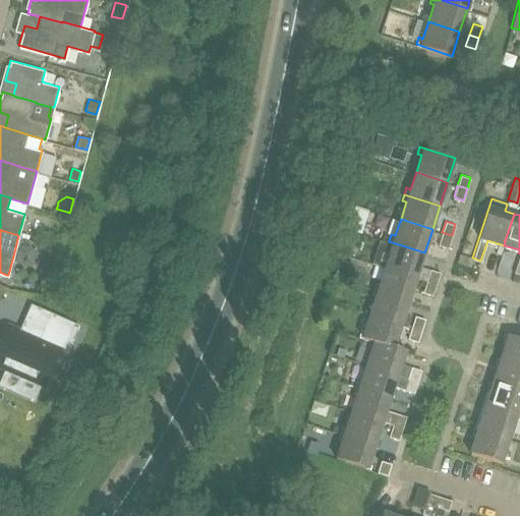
[(442,232),(439,243),(448,247),(452,235),(442,232)]
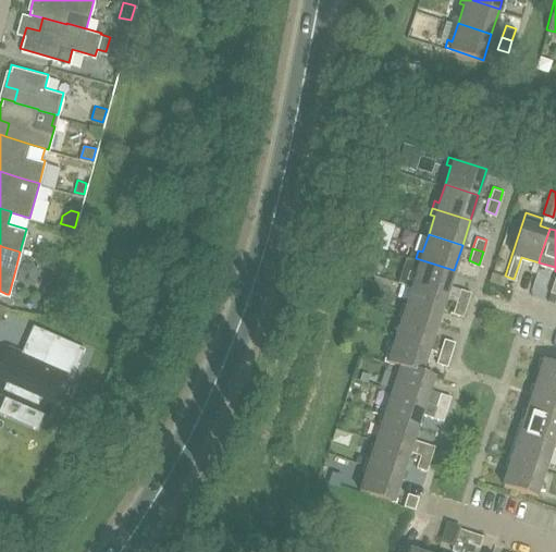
[(449,284),(454,270),(416,258),(414,265),(418,267),(412,284),(446,295),(449,284)]
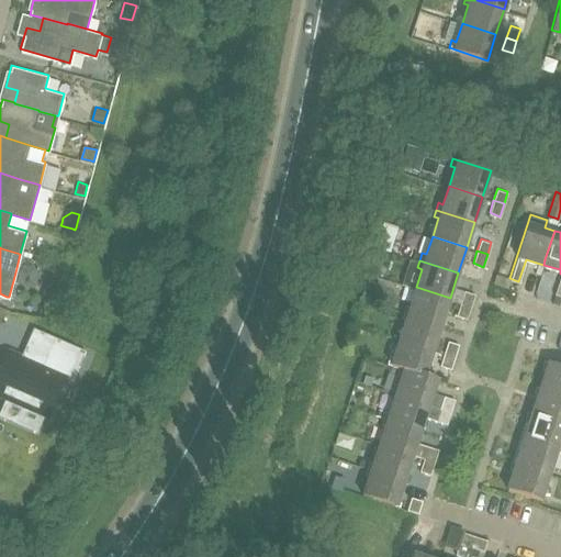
[(60,283),(45,279),(42,294),(57,299),(60,283)]
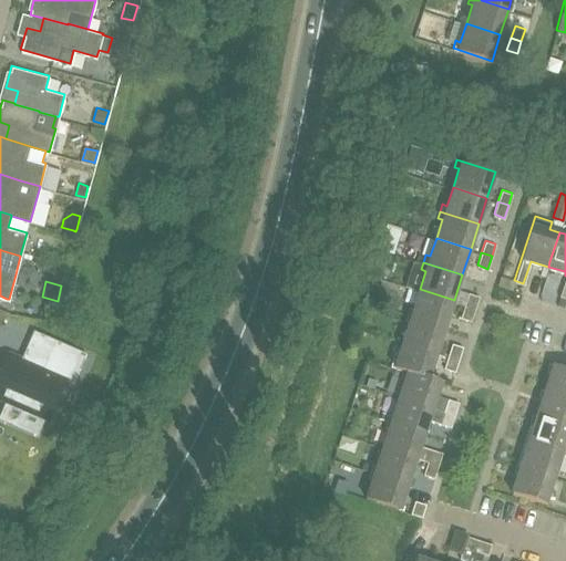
[(445,325),(454,300),(420,289),(413,308),(409,305),(407,313),(445,325)]
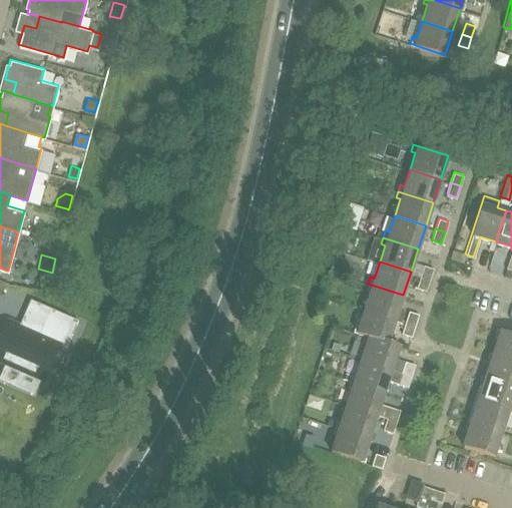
[(414,262),(411,272),(420,276),(424,265),(414,262)]
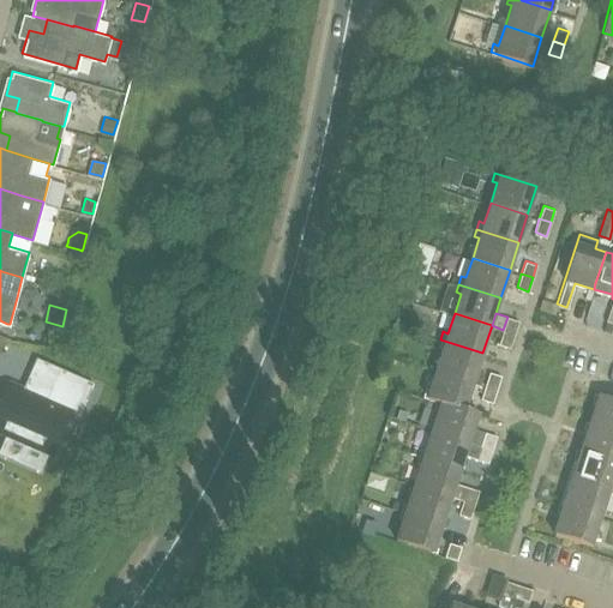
[(508,317),(503,330),(514,333),(514,335),(518,320),(508,317)]
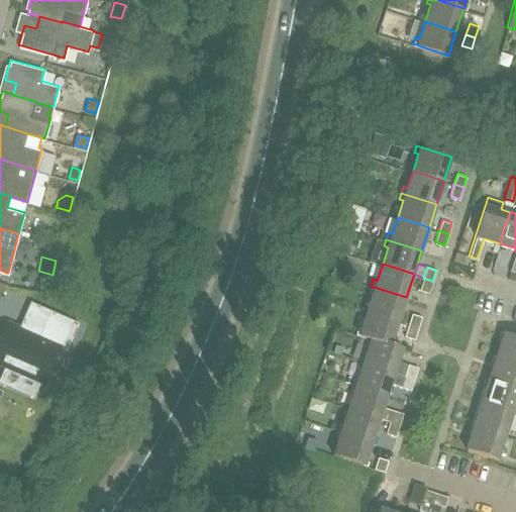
[(423,278),(420,289),(429,292),(432,282),(432,281),(423,278)]
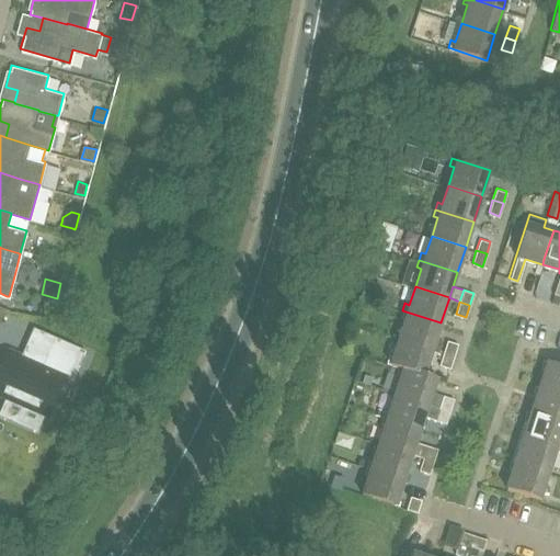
[(433,348),(441,322),(402,310),(400,317),(404,318),(399,337),(433,348)]
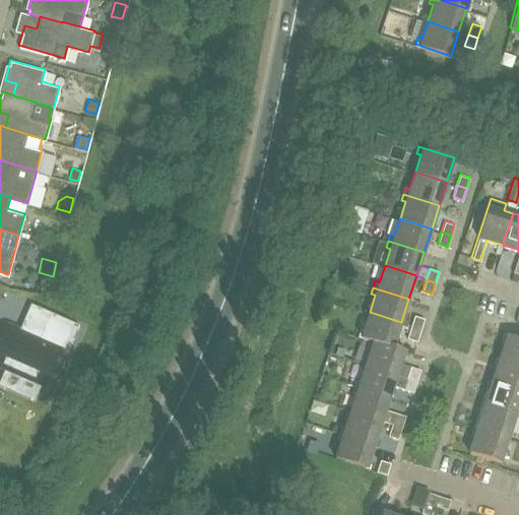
[(59,347),(66,350),(78,322),(51,311),(40,336),(8,323),(0,340),(0,363),(44,383),(59,347)]
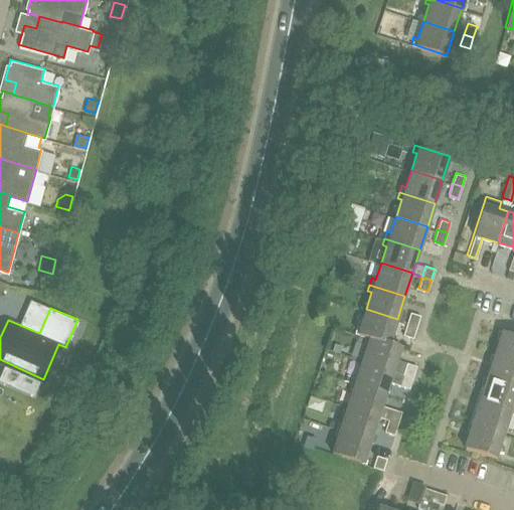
[(389,342),(389,341),(397,319),(366,309),(360,325),(356,324),(354,331),(365,335),(365,334),(389,342)]
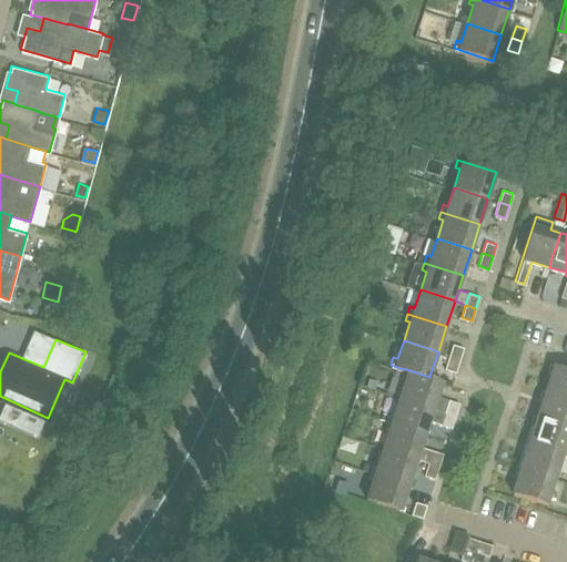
[(453,343),(448,355),(459,358),(463,346),(453,343)]
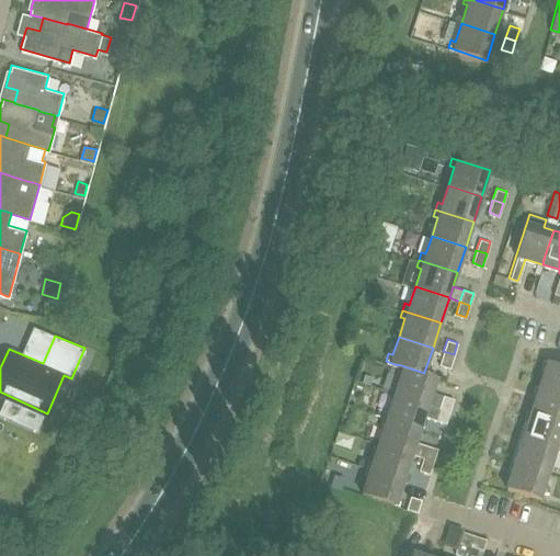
[(443,351),(440,363),(449,367),(454,354),(443,351)]
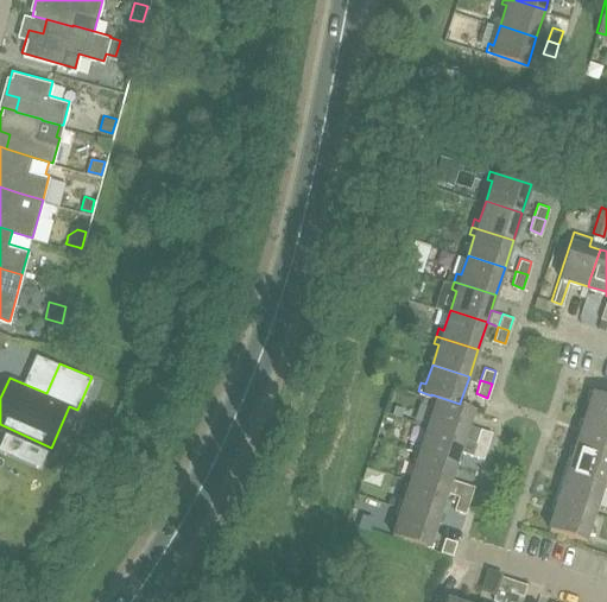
[(585,417),(606,424),(606,393),(588,387),(586,395),(590,398),(585,417)]
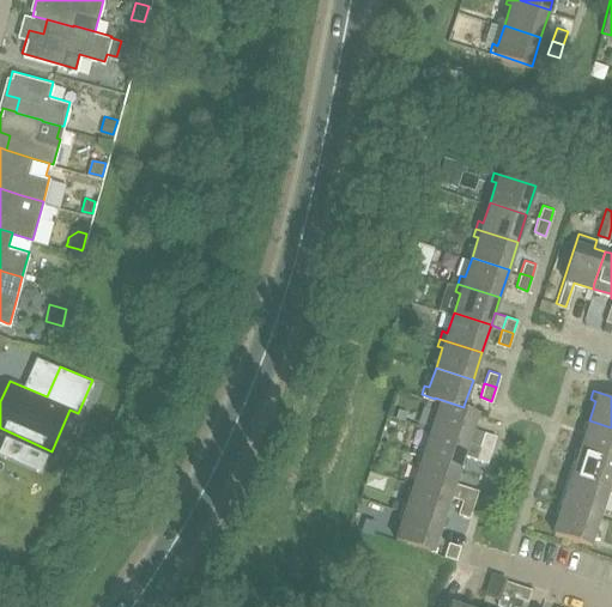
[(478,411),(464,406),(464,407),(435,398),(435,399),(432,406),(438,407),(431,428),(468,439),(472,426),(478,411)]
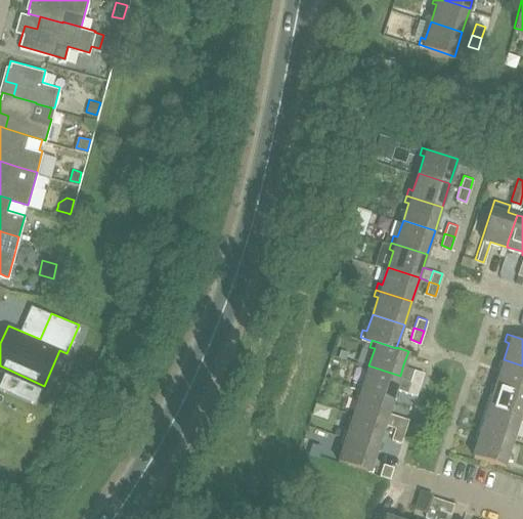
[(522,365),(504,359),(498,358),(496,364),(502,366),(495,383),(522,391),(522,365)]
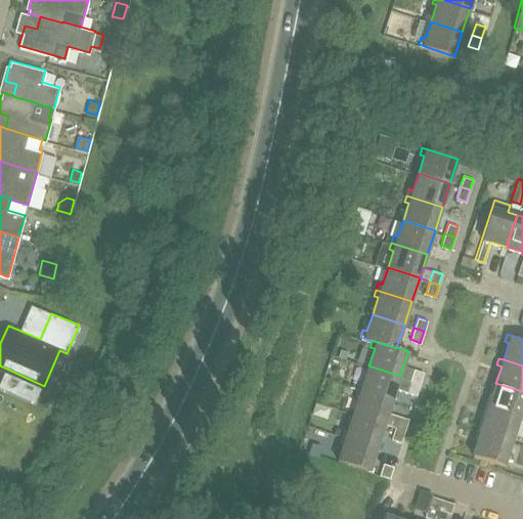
[(403,364),(400,376),(410,379),(413,369),(403,364)]
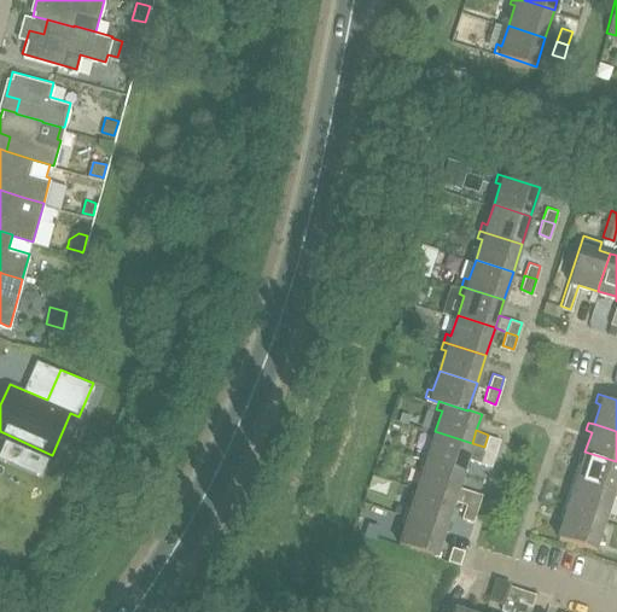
[(464,471),(472,443),(435,431),(429,452),(423,449),(420,458),(464,471)]
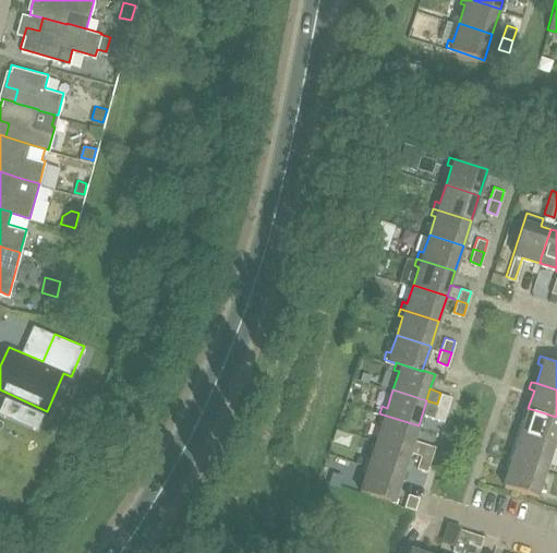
[(440,393),(437,404),(447,407),(448,405),(451,396),(440,393)]
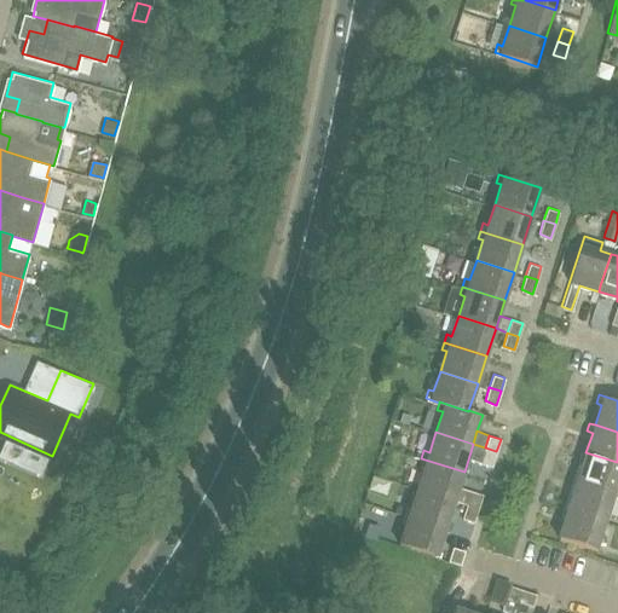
[(485,447),(480,462),(491,466),(497,449),(496,451),(485,447)]
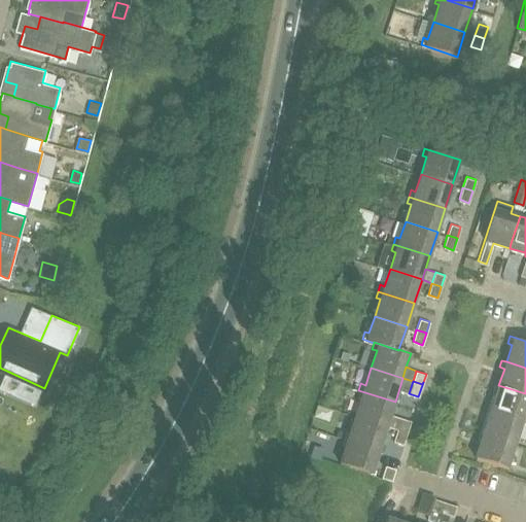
[(525,393),(498,385),(494,383),(487,407),(491,409),(523,419),(525,410),(525,409),(525,393)]
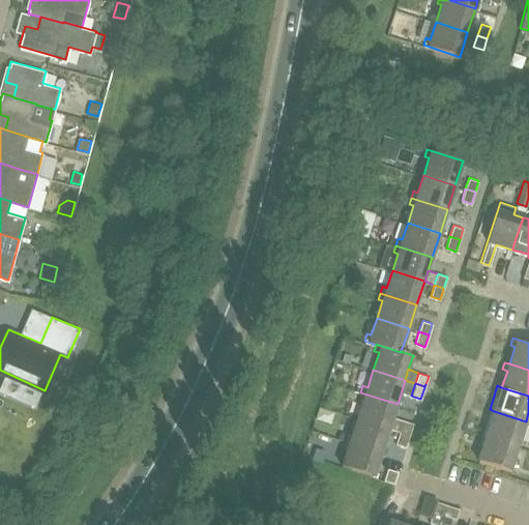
[(357,417),(389,428),(400,431),(409,434),(409,435),(413,423),(393,416),(398,404),(360,392),(358,399),(363,400),(357,417)]
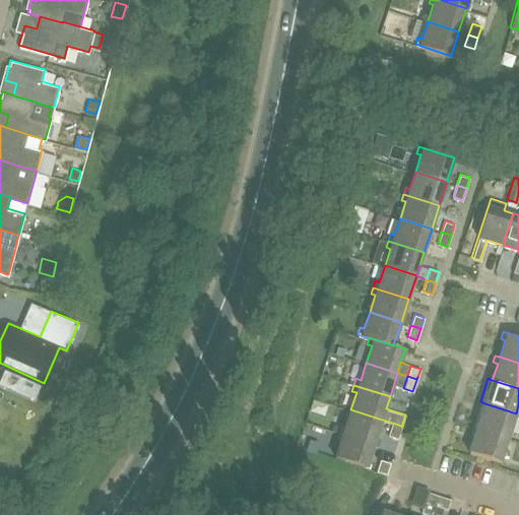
[(508,437),(516,413),(484,403),(480,401),(472,425),(476,426),(476,427),(508,437)]
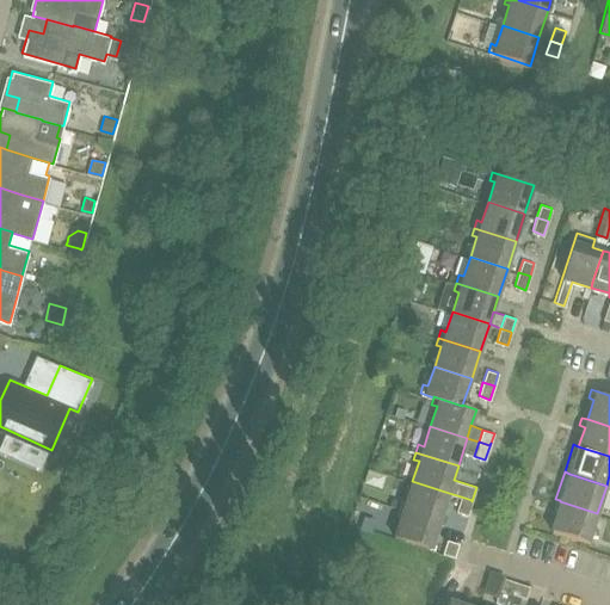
[(441,520),(449,493),(412,481),(406,500),(401,499),(399,506),(441,520)]
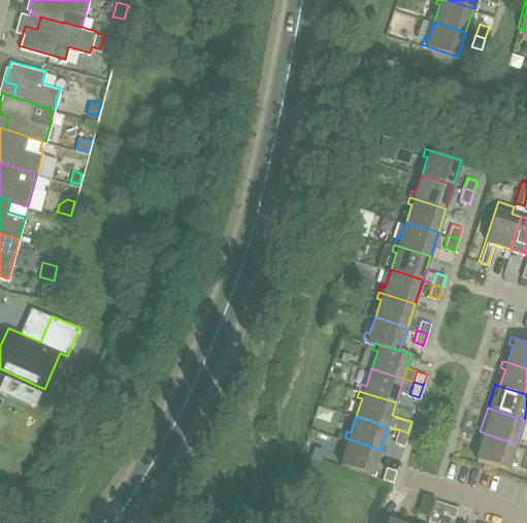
[(398,429),(394,440),(404,444),(407,433),(407,432),(398,429)]
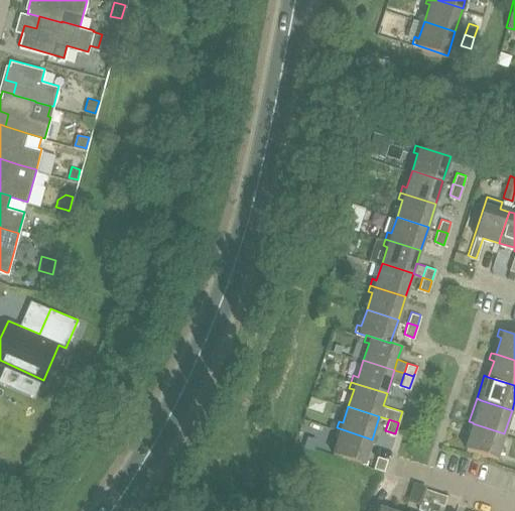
[(473,423),(473,422),(469,421),(467,428),(471,429),(466,448),(497,458),(504,433),(473,423)]
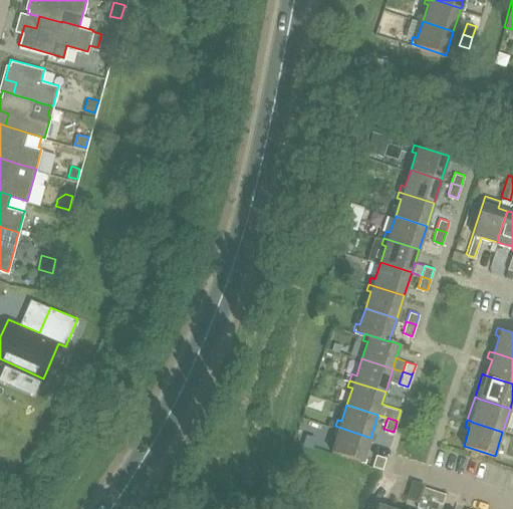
[(362,461),(370,438),(335,426),(333,432),(337,434),(331,451),(362,461)]
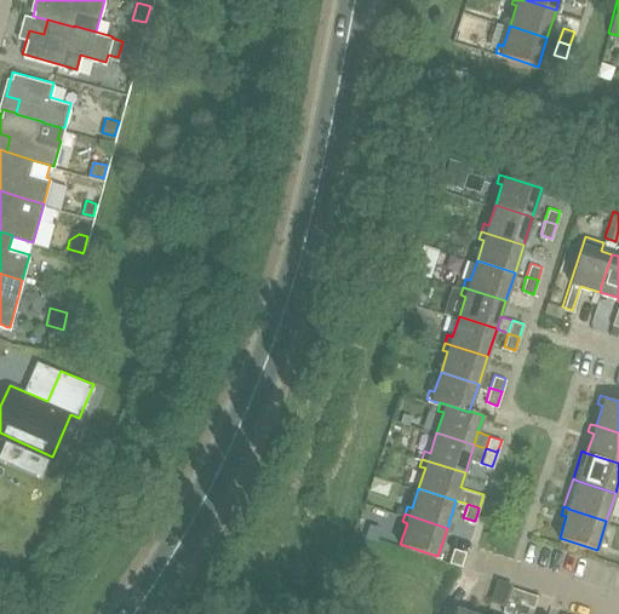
[(460,563),(465,550),(453,546),(450,560),(460,563)]
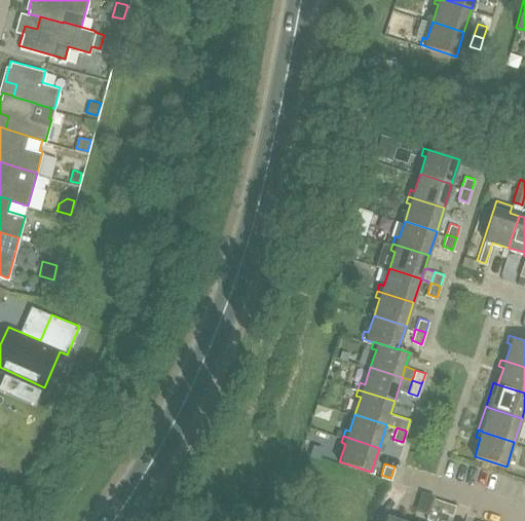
[(433,496),(426,517),(436,520),(440,510),(444,499),(433,496)]
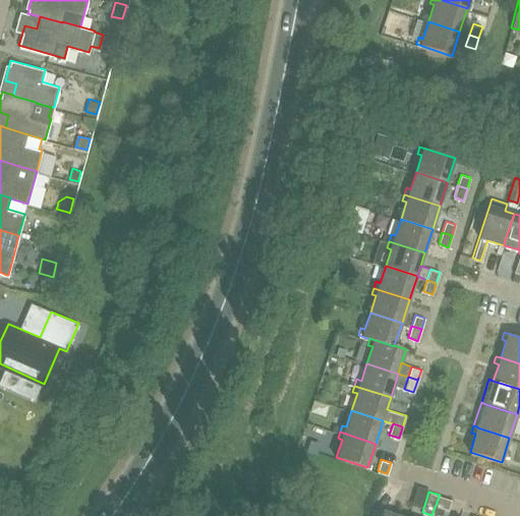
[(440,495),(436,505),(448,509),(451,499),(440,495)]
